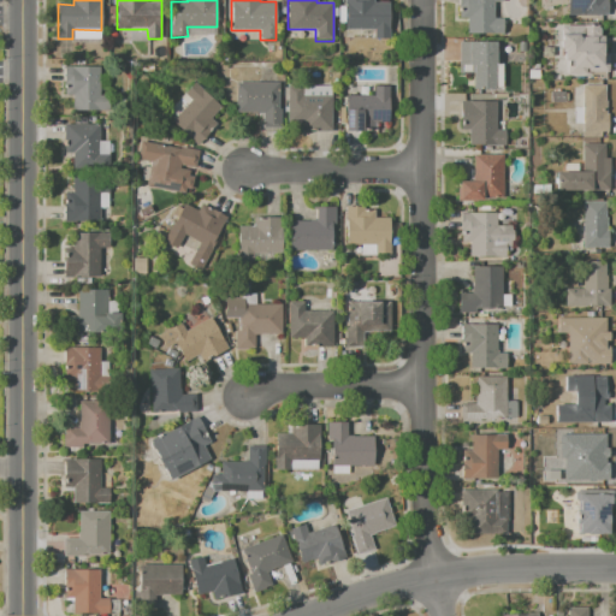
[(344,0),(373,0),(373,1),(389,1),(390,39),(374,39),(374,28),(345,29),(344,0)]
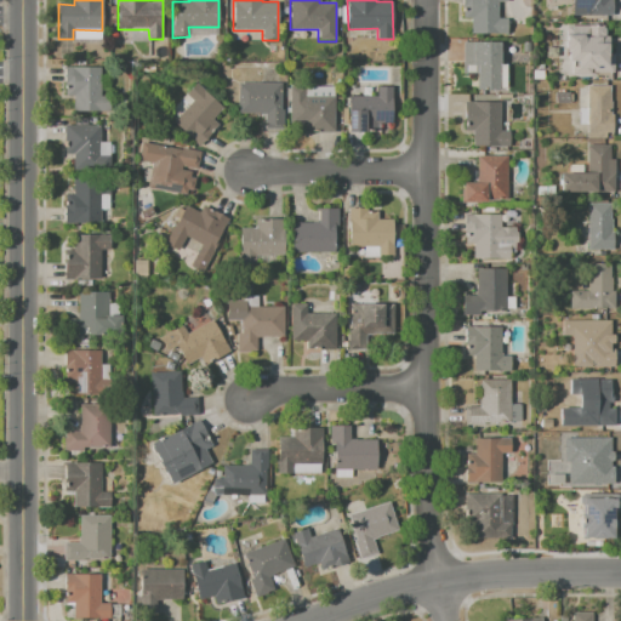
[(462,0),(507,0),(507,1),(496,1),(496,18),(507,18),(507,34),(471,34),(471,18),(462,18),(462,0)]
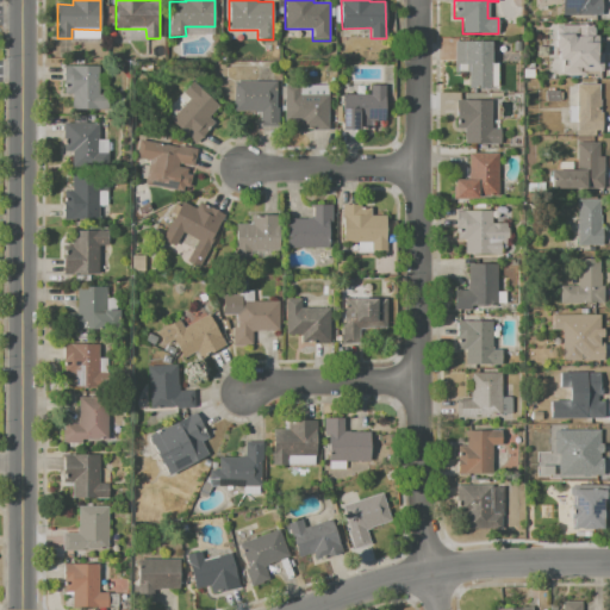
[(599,0),(599,16),(561,16),(561,0),(599,0)]
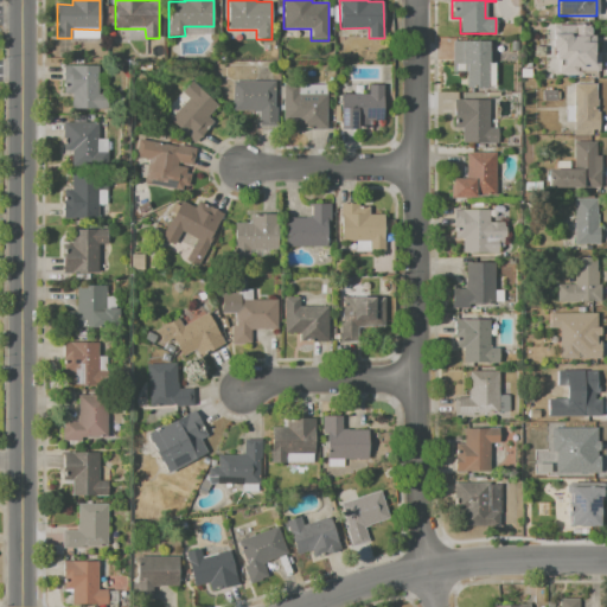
[(557,24),(583,25),(583,34),(589,36),(589,42),(595,42),(594,53),(600,53),(599,74),(560,71),(560,61),(556,61),(556,50),(553,50),(553,33),(556,33),(557,24)]
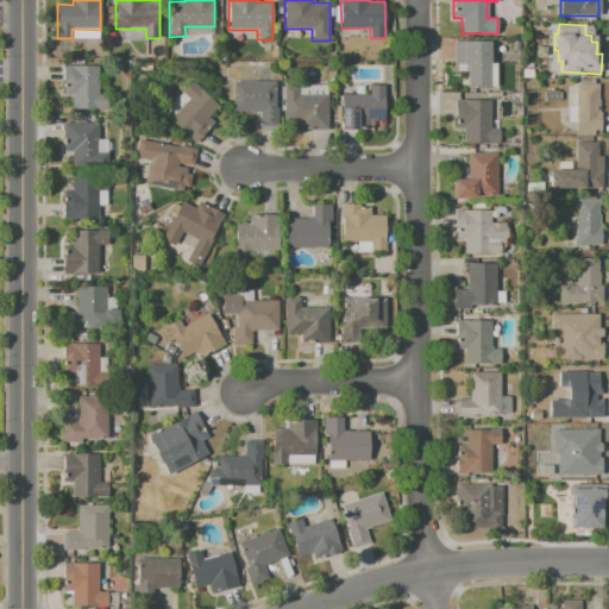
[(453,41),(490,41),(491,63),(497,62),(497,87),(468,88),(468,73),(453,73),(453,41)]
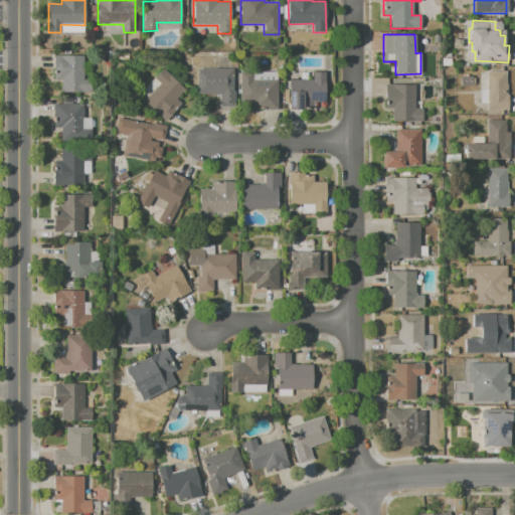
[(51,56),(82,56),(82,79),(90,79),(89,94),(61,94),(62,79),(51,79),(51,56)]
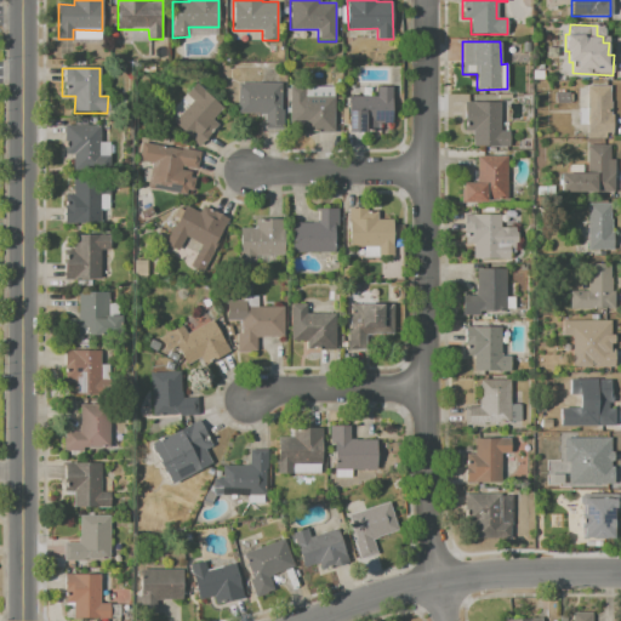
[(237,83),(280,81),(280,127),(265,127),(265,115),(237,115),(237,83)]
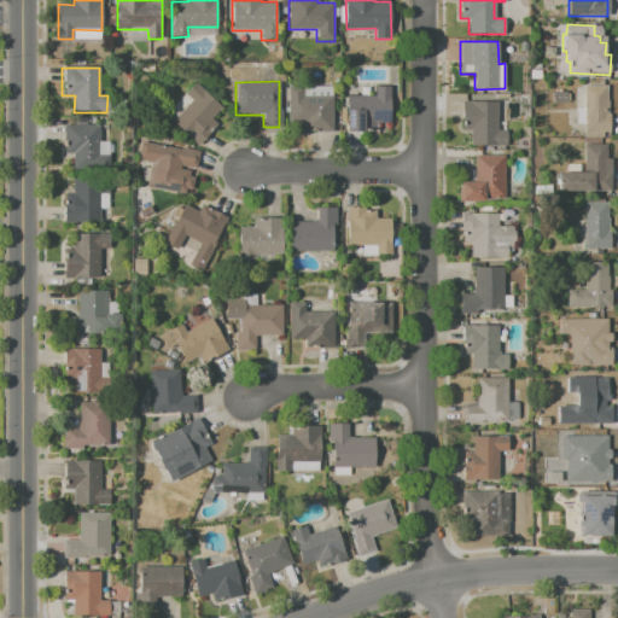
[(194,85),(220,108),(210,118),(217,124),(199,144),(173,120),(169,111),(184,93),(185,94),(194,85)]
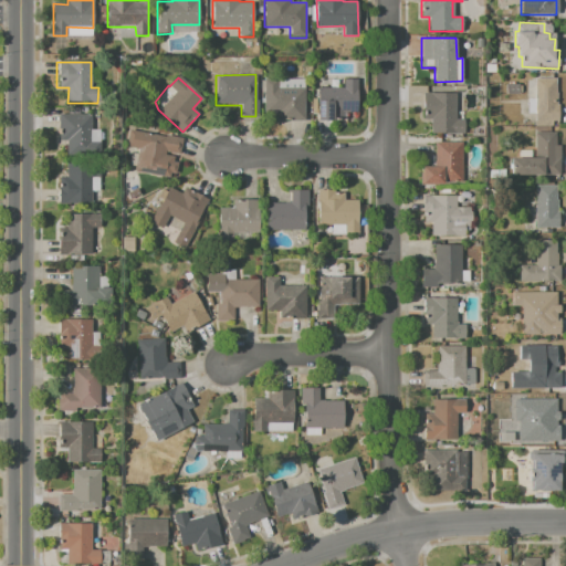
[(263,77),(276,77),(276,88),(305,88),(305,121),(278,122),(278,113),(263,113),(263,77)]
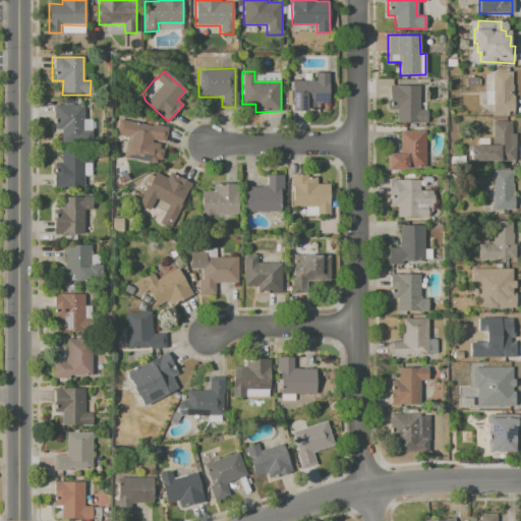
[(493,71),(512,72),(512,96),(515,96),(515,112),(506,111),(506,115),(491,115),(493,71)]
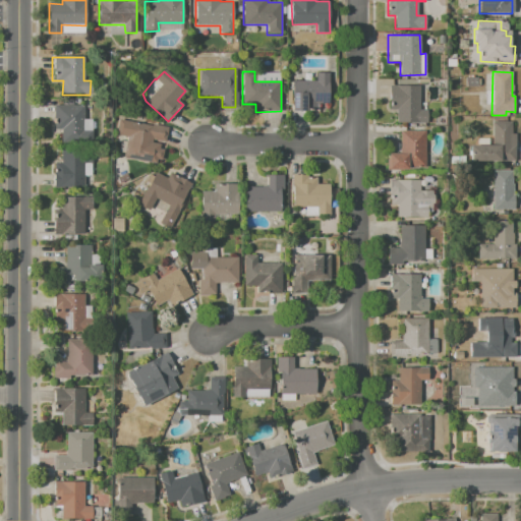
[(291,80),(316,81),(316,72),(330,72),(329,104),(309,103),(309,111),(290,110),(291,80)]
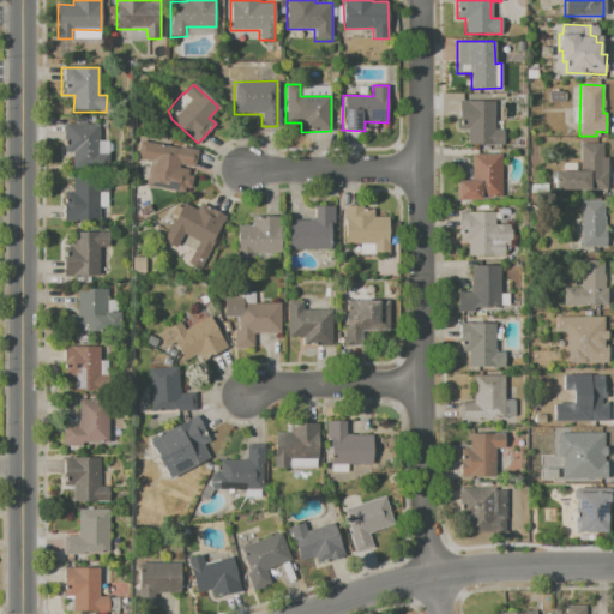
[(548,91),(564,91),(564,101),(548,101),(548,91)]
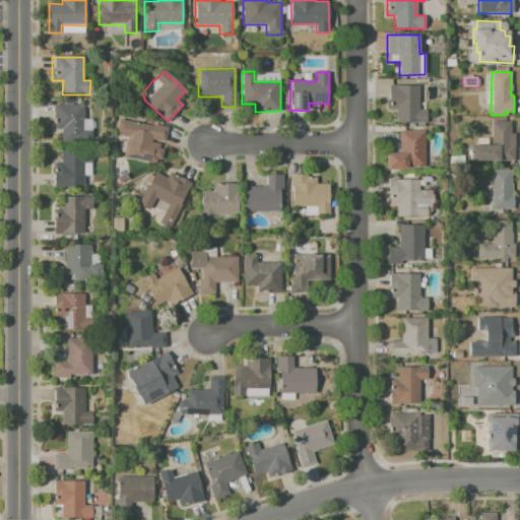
[(388,84),(419,84),(418,110),(428,110),(428,123),(397,122),(397,110),(388,110),(388,84)]
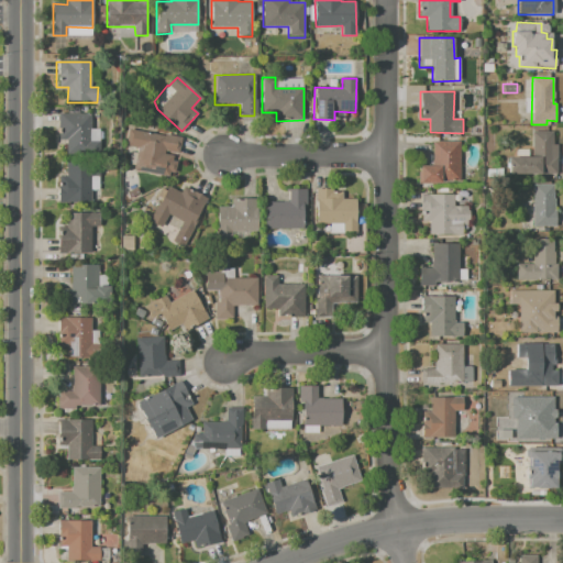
[(57,113),(90,114),(89,148),(66,147),(67,141),(57,141),(57,113)]
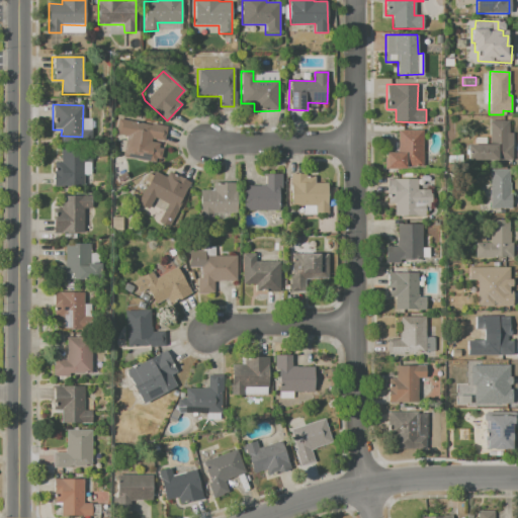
[(118,117),(168,127),(165,140),(152,138),(151,143),(162,145),(158,162),(123,156),(127,137),(115,135),(118,117)]
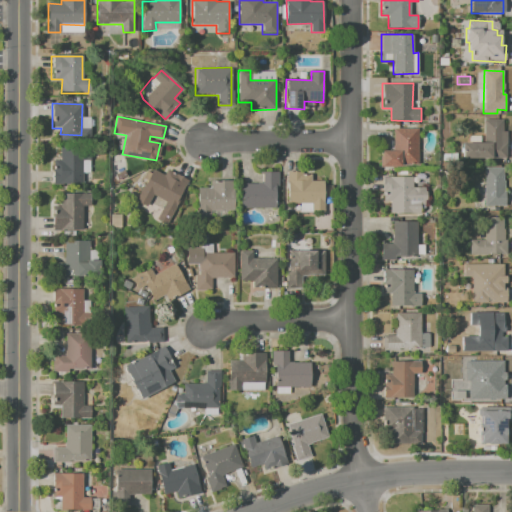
[(484,120),(503,120),(503,132),(506,132),(506,157),(463,157),(463,143),(484,143),(484,120)]
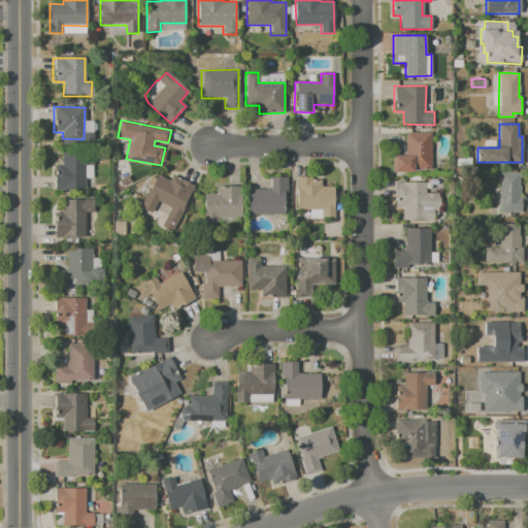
[(405,133),(431,133),(431,170),(415,170),(415,172),(393,172),(393,156),(405,156),(405,133)]
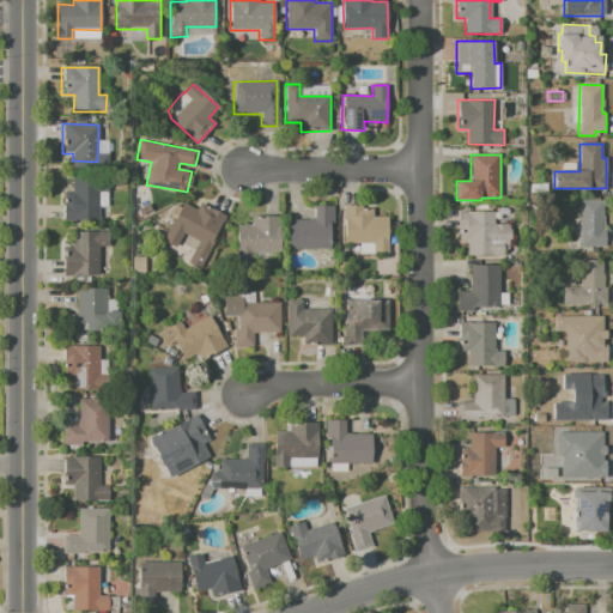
[(72,176),(80,176),(80,170),(107,169),(107,189),(96,189),(97,220),(64,220),(64,193),(72,193),(72,176)]
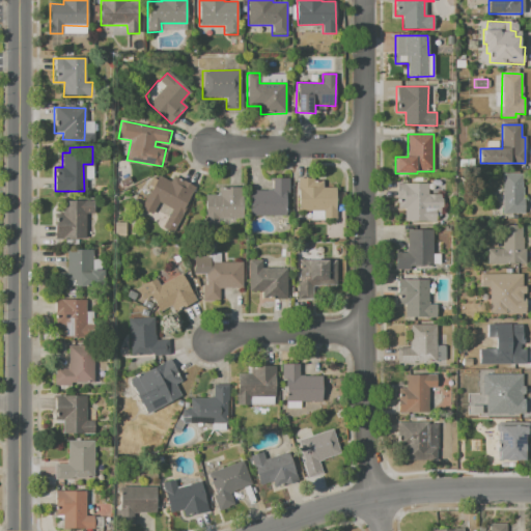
[(502,174),(521,174),(521,197),(524,197),(524,214),(502,213),(502,174)]
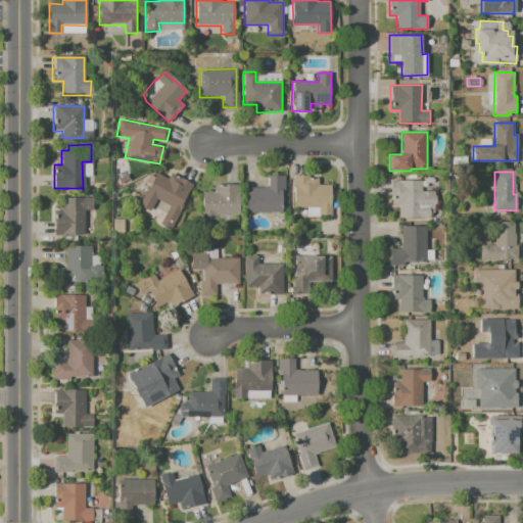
[(120,184),(116,179),(127,174),(129,179),(120,184)]
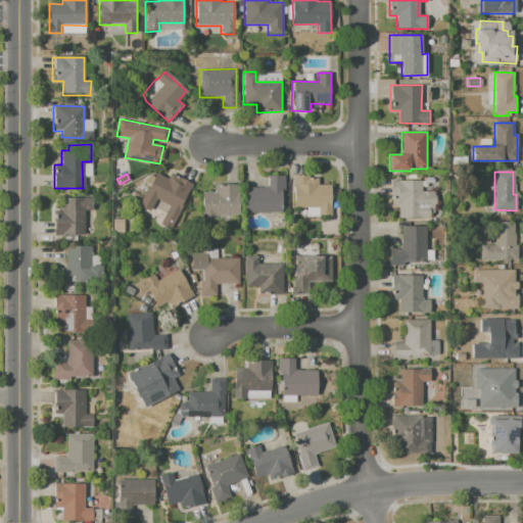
[(155,174),(168,179),(170,174),(192,184),(183,203),(179,201),(176,207),(156,198),(152,206),(142,201),(155,174)]
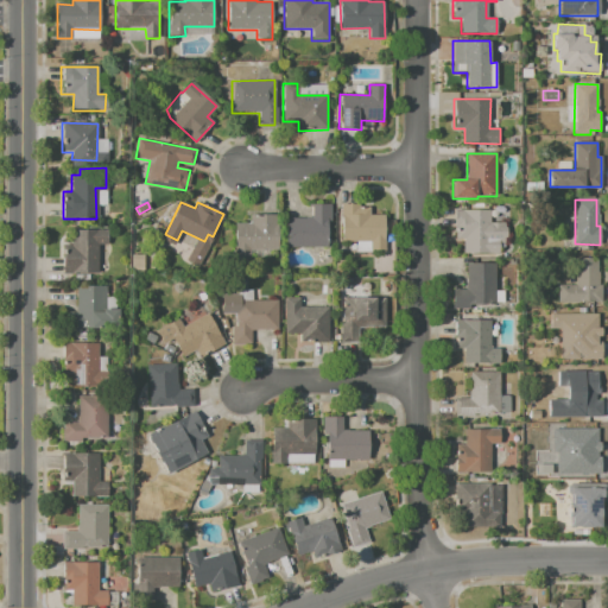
[(341,204),(359,203),(359,208),(369,208),(369,215),(385,214),(386,251),(371,251),(371,241),(342,241),(341,204)]
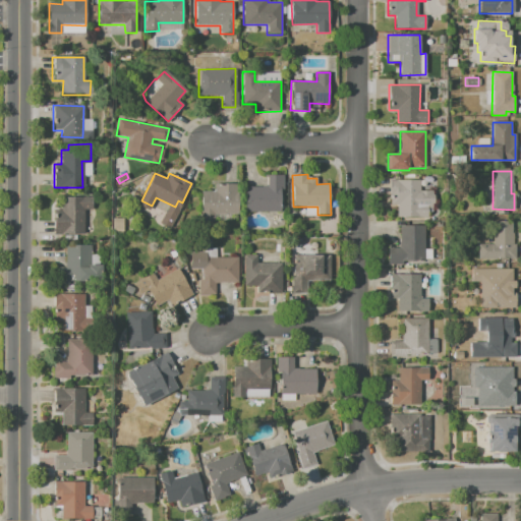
[(246,187),(267,187),(267,175),(284,175),(284,188),(280,188),(280,212),(246,212),(246,187)]
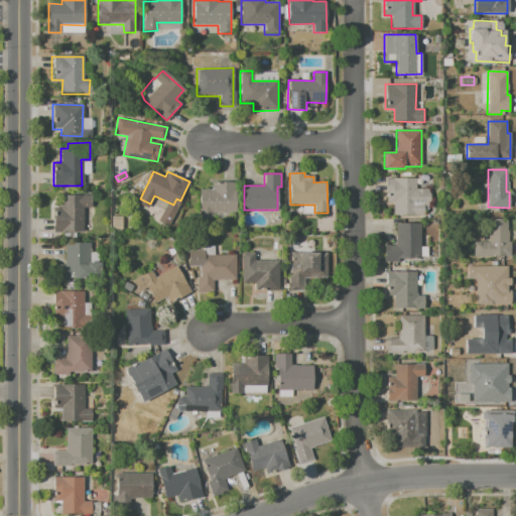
[(385,177),(416,177),(416,189),(430,189),(430,210),(424,210),(424,215),(393,215),(393,203),(385,203),(385,177)]
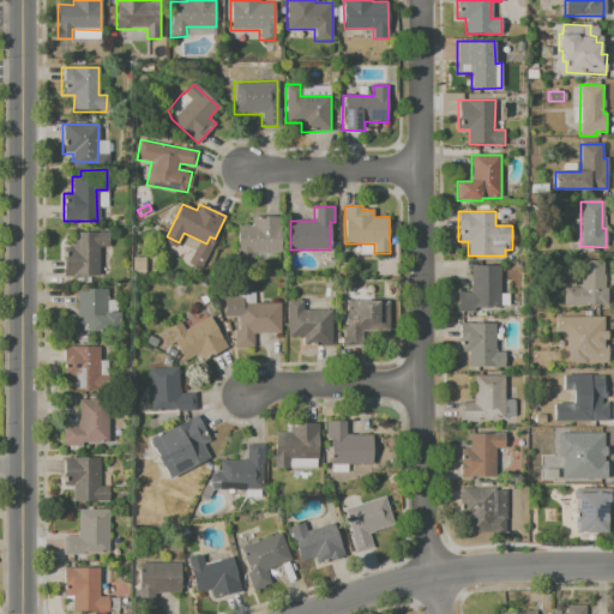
[(238,226),(252,226),(252,217),(276,217),(276,230),(281,230),(281,252),(238,252),(238,226)]
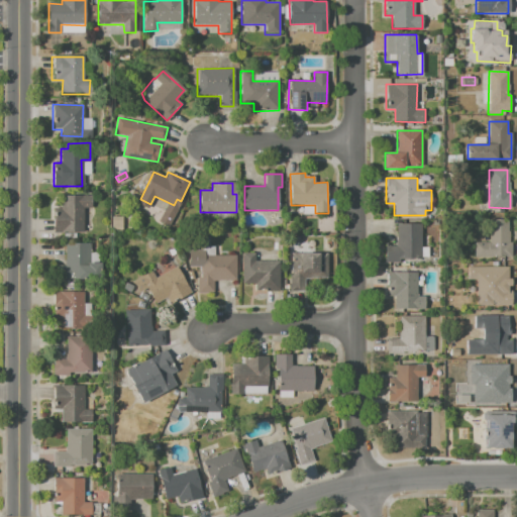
[(62,196),(92,195),(92,209),(85,209),(85,233),(54,234),(54,213),(63,213),(62,196)]
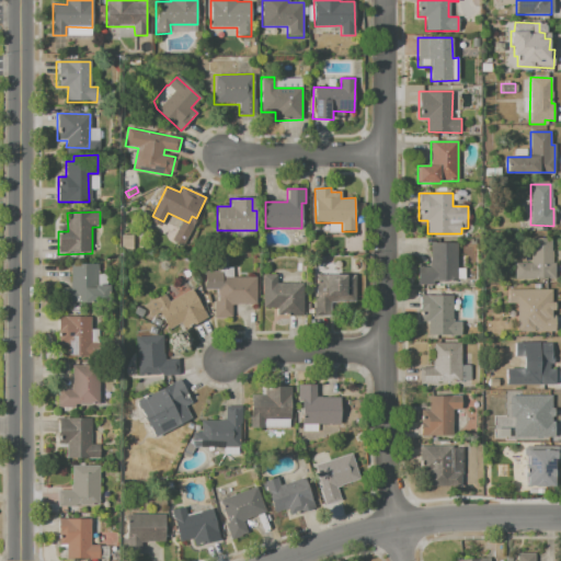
[(515,263),(530,263),(530,238),(550,238),(550,263),(554,263),(554,279),(515,279),(515,263)]
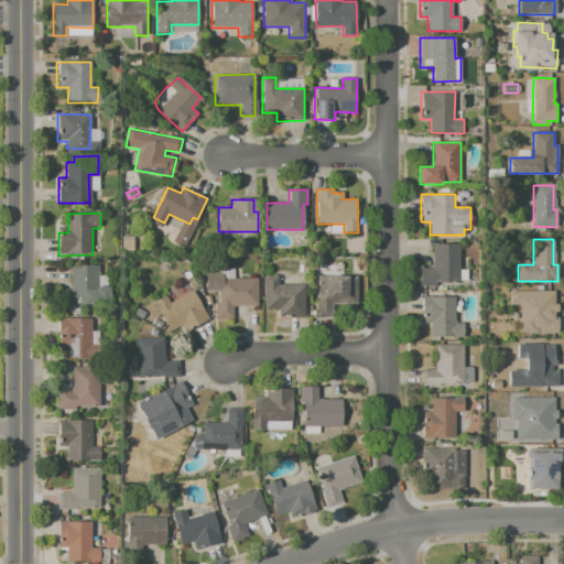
[(420,268),(432,268),(432,243),(458,243),(458,286),(420,288),(420,268)]
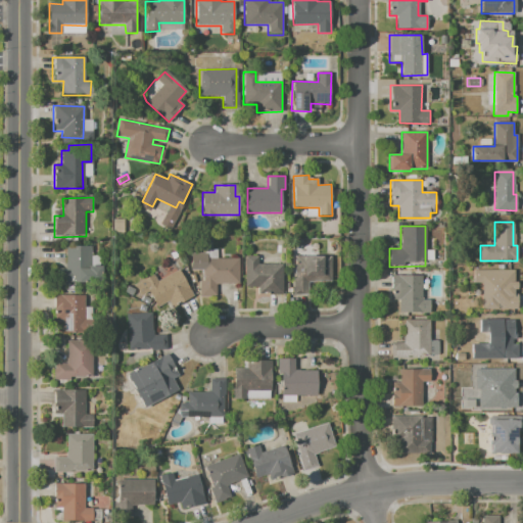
[(65,246),(90,246),(90,265),(101,265),(101,285),(54,285),(54,270),(65,270),(65,246)]
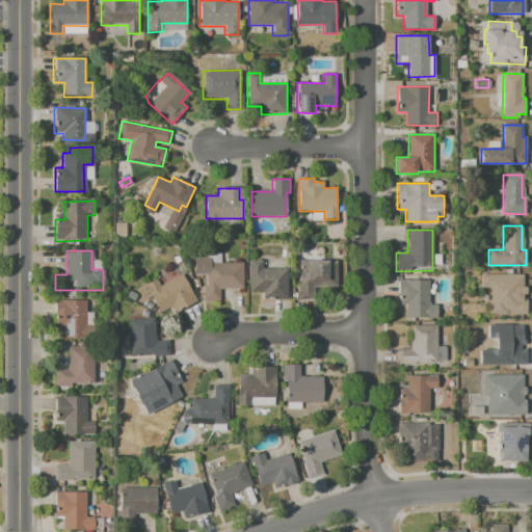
[(194,257),(208,257),(208,254),(219,254),(219,262),(242,262),(242,288),(220,288),(220,300),(205,300),(205,275),(194,275),(194,257)]
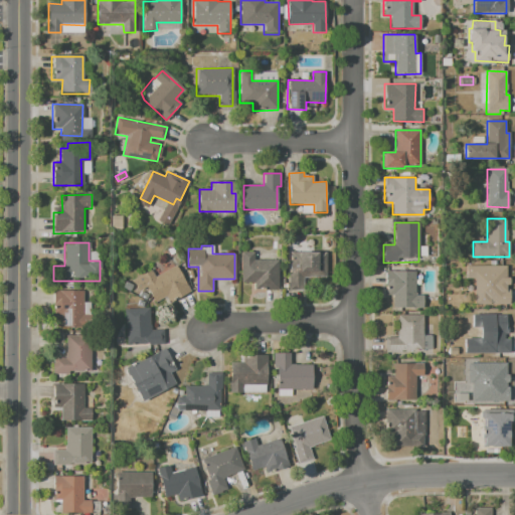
[(241,251),(253,251),(253,259),(277,259),(277,288),(253,288),(253,283),(241,283),(241,251)]
